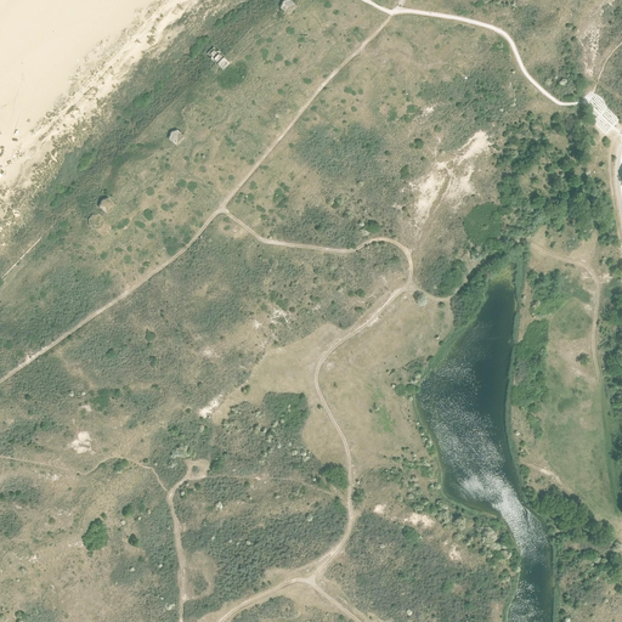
[(281,10),(289,16),(297,7),(289,0),(288,0),(287,0),(286,1),(286,3),(284,3),(283,3),(282,4),(281,4),(281,5),(281,6),(280,7),(280,9),(281,10)]
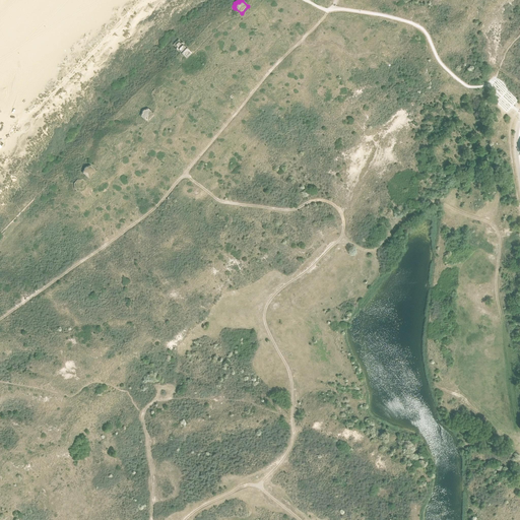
[(193,52),(183,43),(182,43),(178,40),(173,45),(176,49),(176,50),(186,60),(193,52)]
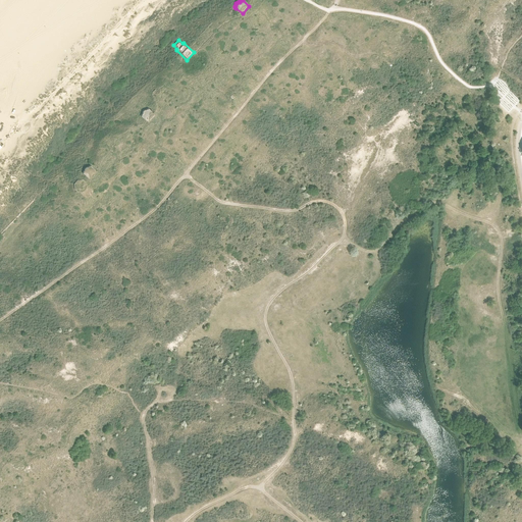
[(158,90),(155,91),(152,94),(153,97),(155,98),(158,98),(161,95),(160,92),(158,90)]
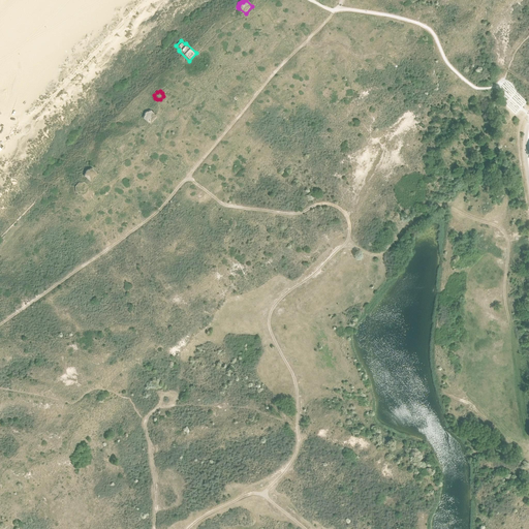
[(282,110),(278,107),(274,113),(279,116),(282,111),(284,110),(284,109),(282,110)]
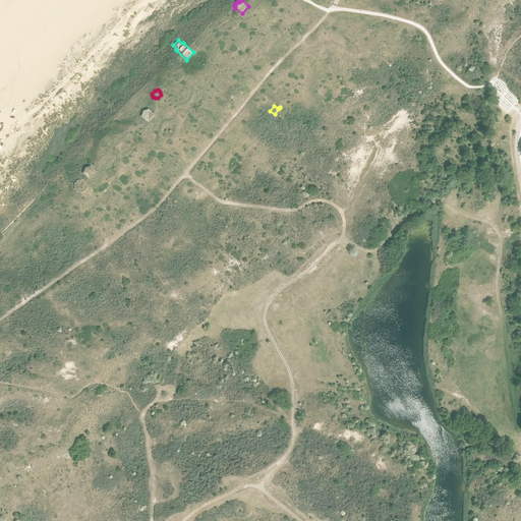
[(141,118),(149,123),(155,115),(150,110),(148,111),(146,111),(145,111),(143,112),(143,113),(143,114),(143,115),(143,116),(141,118)]
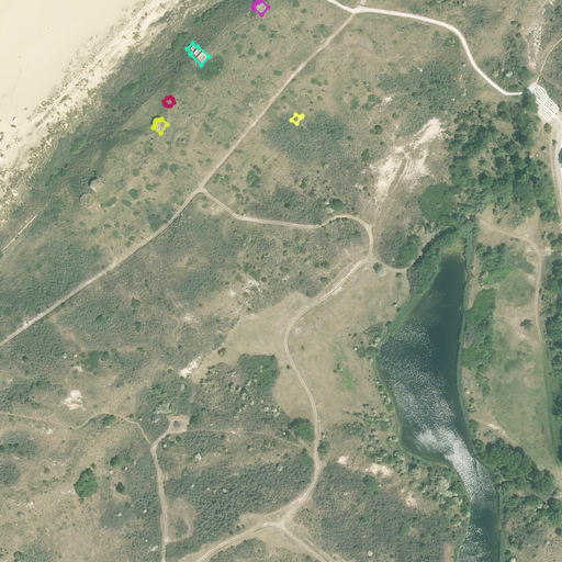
[(341,146),(338,146),(338,148),(344,148),(345,150),(346,153),(351,153),(351,147),(346,142),(341,146)]
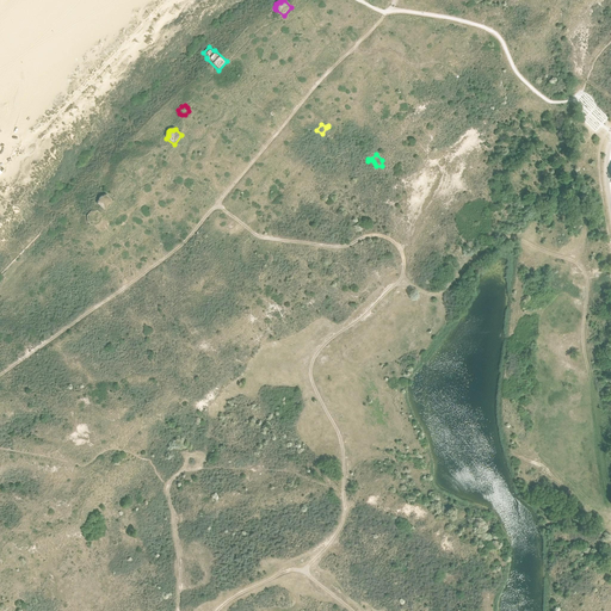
[(97,205),(105,211),(113,202),(106,195),(105,195),(104,196),(103,196),(103,197),(102,196),(100,197),(99,197),(98,198),(98,199),(98,201),(97,202),(97,203),(97,204),(97,205)]
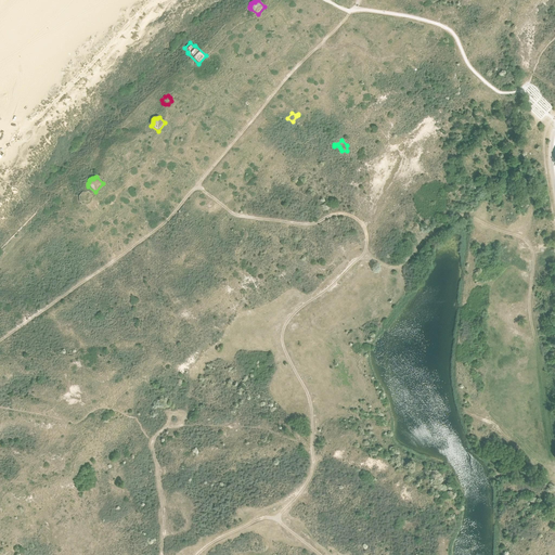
[(82,205),(91,195),(88,192),(82,192),(79,196),(79,202),(82,205)]
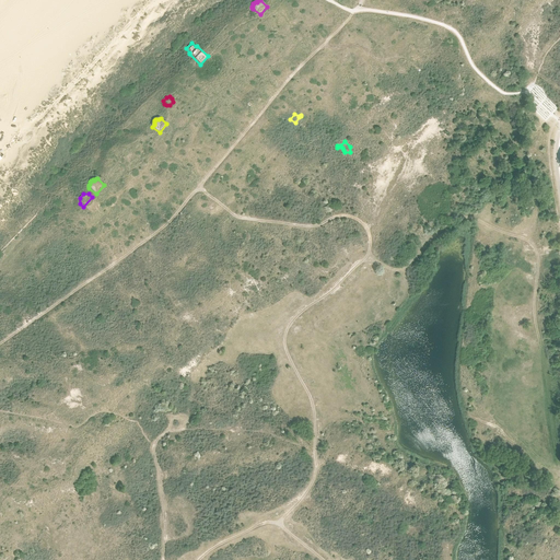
[(241,235),(237,234),(237,236),(243,236),(244,238),(244,241),(251,241),(251,235),(245,231),(241,235)]
